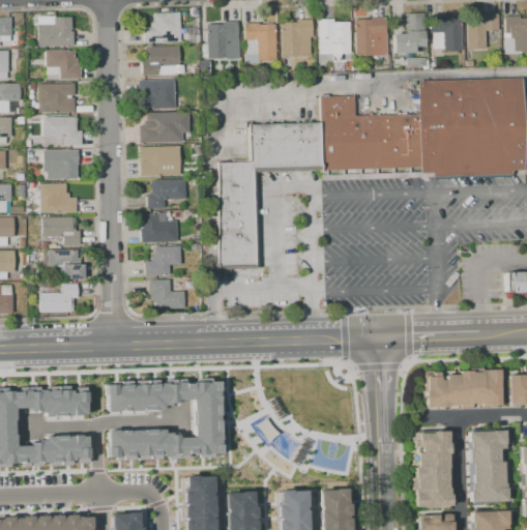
[(144,28),(145,42),(182,40),(181,12),(154,13),(154,23),(151,23),(152,28),(144,28)]
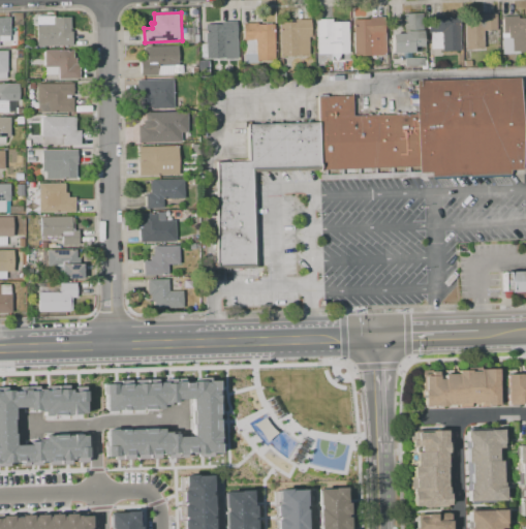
[(394,34),(395,53),(415,52),(414,45),(425,45),(424,13),(405,14),(406,34),(394,34)]
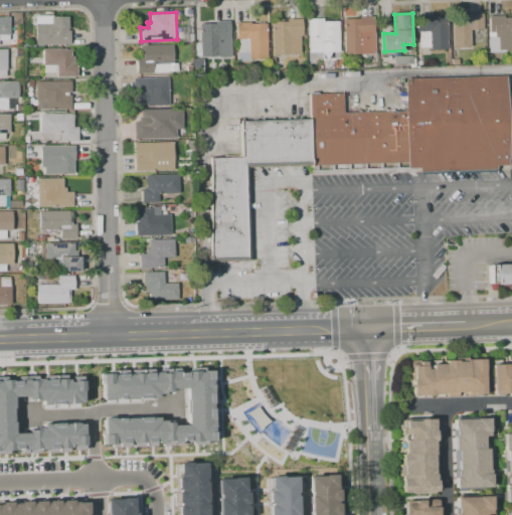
[(454,17),(455,49),(474,48),(473,30),(486,29),(485,13),(469,13),(469,16),(454,17)]
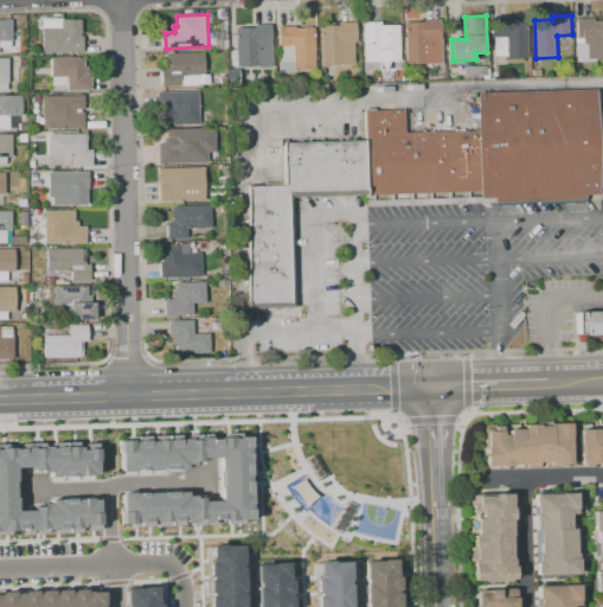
[(496,18),(498,55),(510,55),(510,58),(530,58),(528,19),(511,20),(511,17),(496,18)]
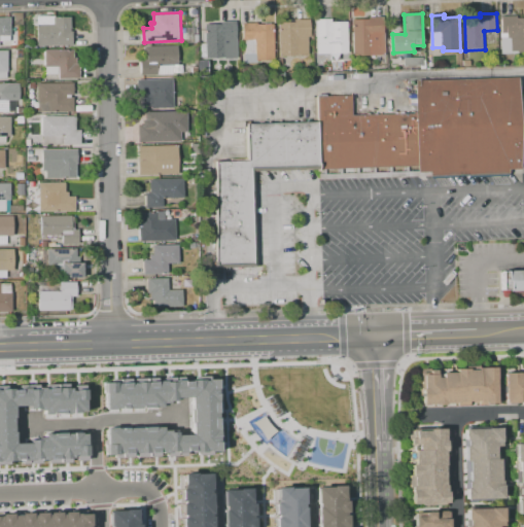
[(502,16),(502,34),(509,34),(509,38),(512,38),(512,51),(523,50),(523,18),(518,19),(518,15),(502,16)]
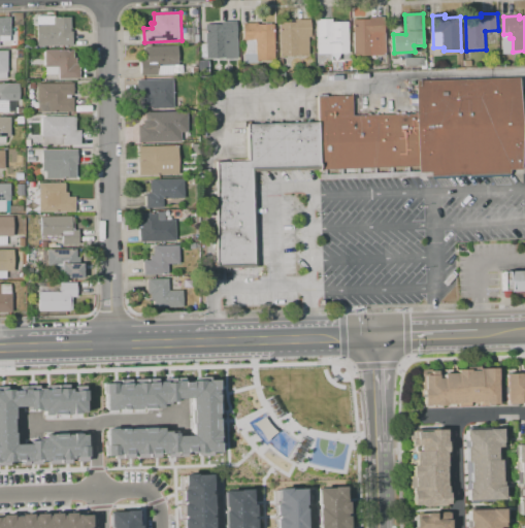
[(356,20),(357,55),(386,54),(386,17),(371,17),(371,20),(356,20)]
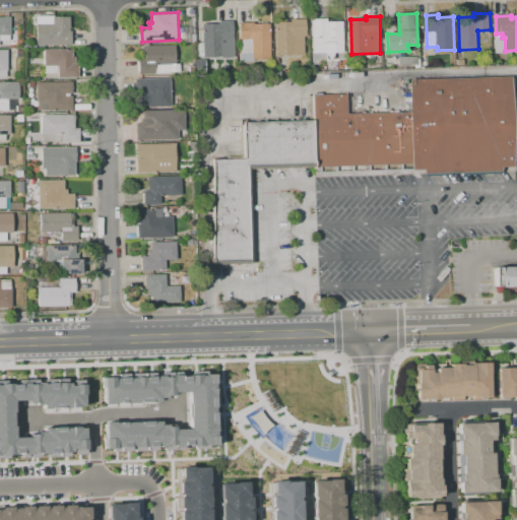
[(0,17),(11,18),(11,36),(0,36),(0,17)]
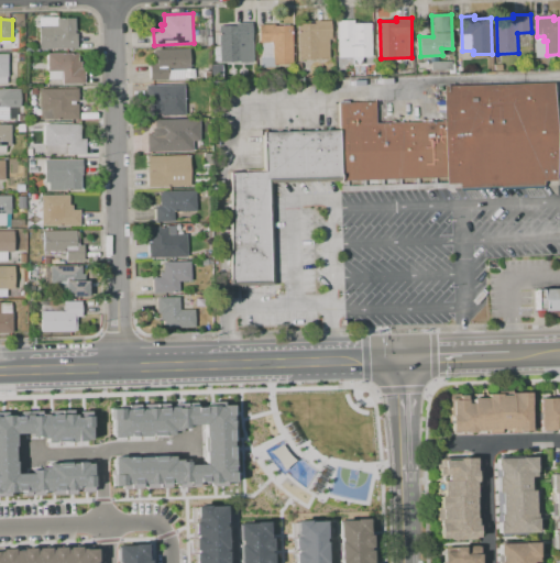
[(41,26),(41,48),(77,47),(76,19),(58,19),(58,26),(41,26)]
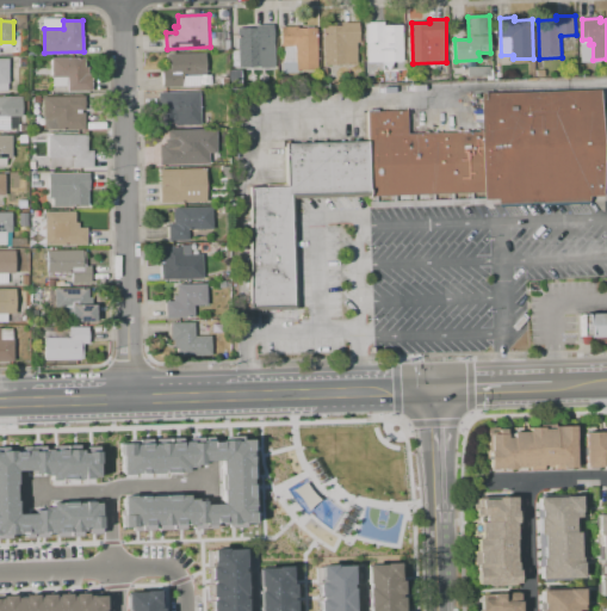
[(323,26),(324,65),(358,63),(358,42),(361,42),(360,22),(342,23),(342,25),(323,26)]
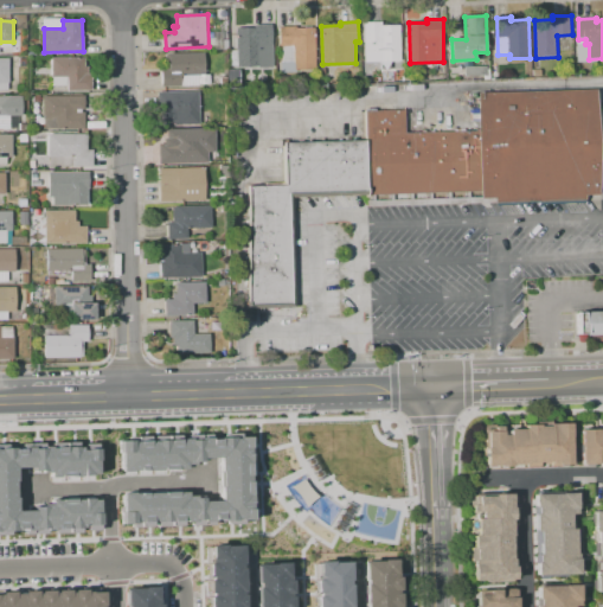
[(365,23),(366,62),(402,61),(401,25),(383,25),(382,23),(365,23)]
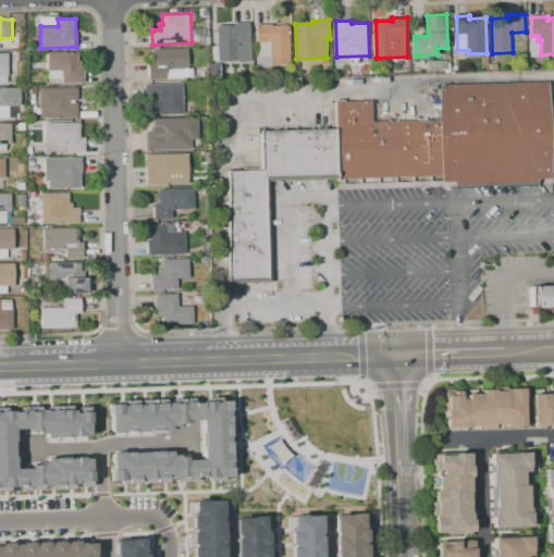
[(219,26),(220,63),(253,62),(251,23),(235,23),(235,25),(219,26)]
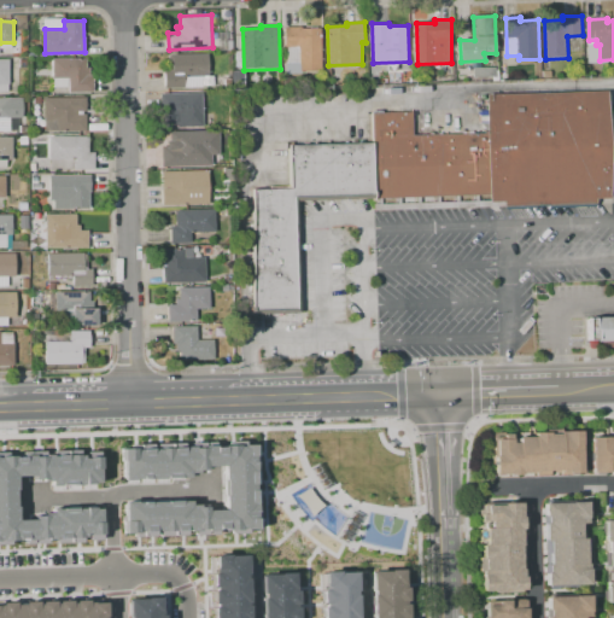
[(285,27),(286,47),(299,47),(300,71),(323,70),(322,28),(304,29),(304,27),(285,27)]
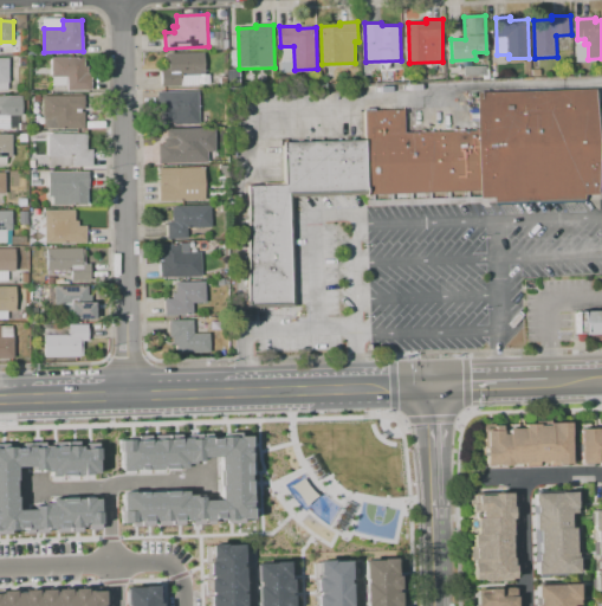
[(170,52),(170,69),(162,69),(162,86),(183,86),(183,75),(206,75),(205,52),(170,52)]
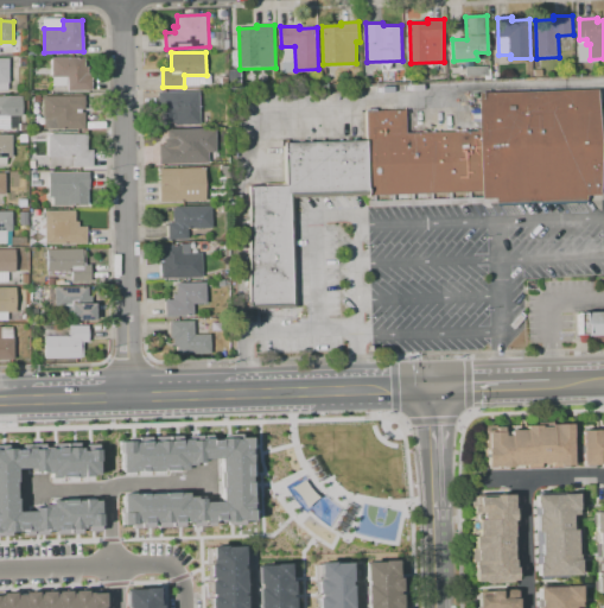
[(52,57),(88,58),(87,75),(93,75),(91,92),(69,90),(69,77),(52,76),(52,57)]
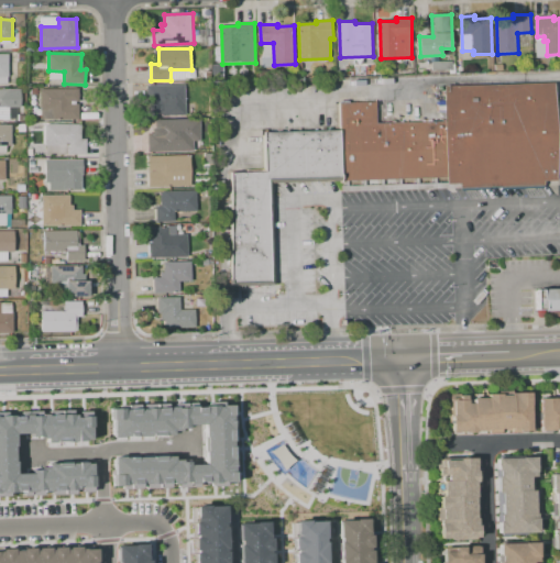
[(0,54),(9,54),(9,76),(0,76),(0,54)]
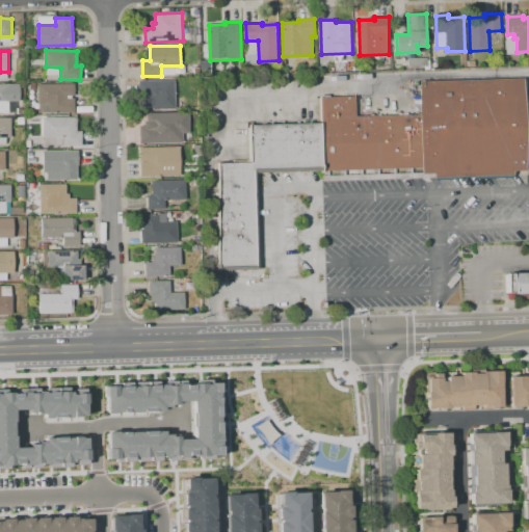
[(424,169),(425,175),(437,175),(437,178),(517,176),(517,171),(528,171),(528,124),(527,79),(422,82),(423,116),(424,169)]
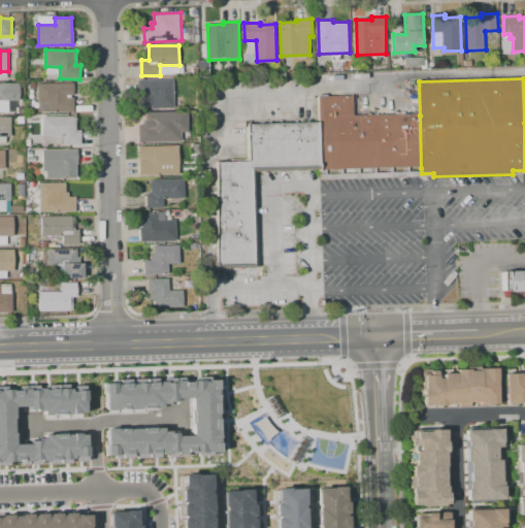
[(139,80),(174,79),(174,99),(156,99),(157,109),(140,110),(139,80)]
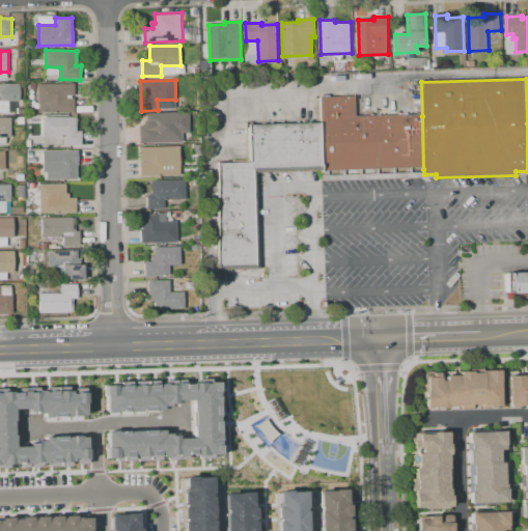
[(0,84),(21,84),(21,102),(0,102),(0,84)]
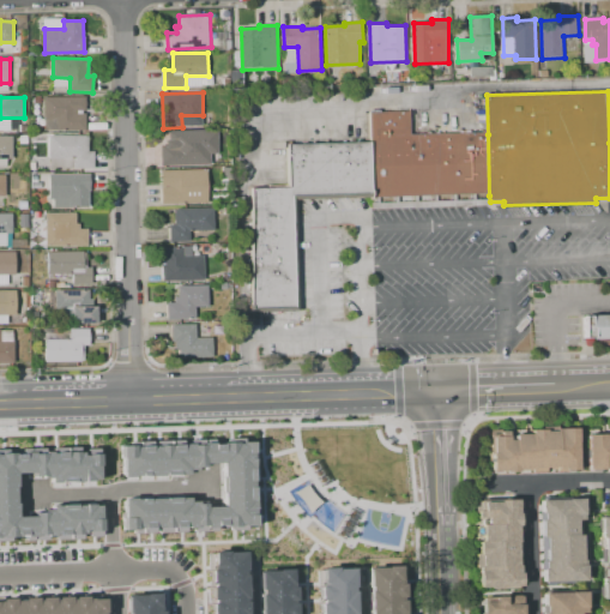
[(46,97),(86,97),(86,131),(46,131),(46,97)]
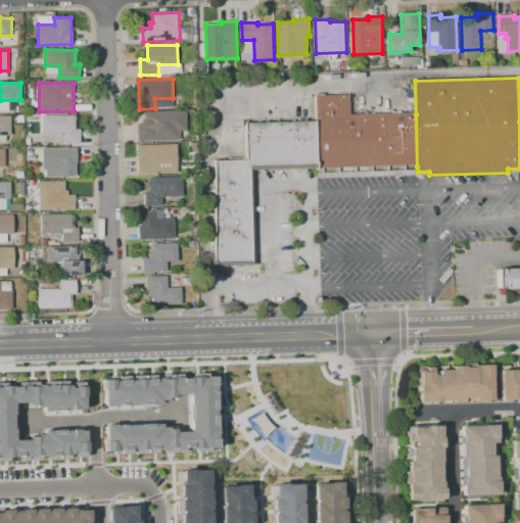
[(416,114),(352,116),(352,97),(318,98),(319,165),(319,170),(417,167),(416,114)]
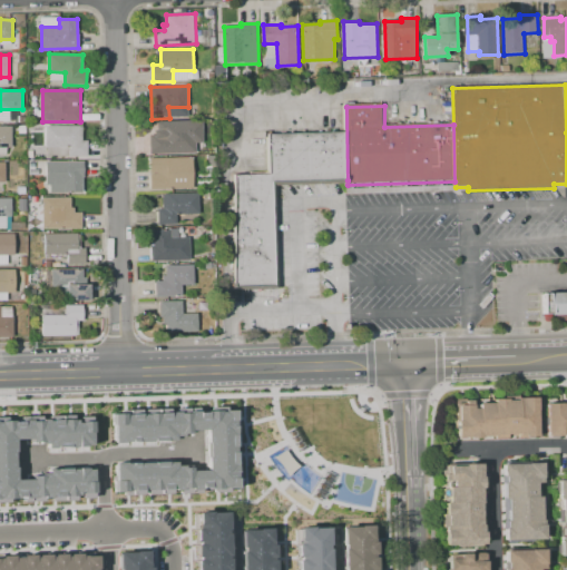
[(158,138),(158,153),(182,153),(181,139),(195,138),(194,120),(164,121),(164,130),(160,130),(162,138),(158,138)]
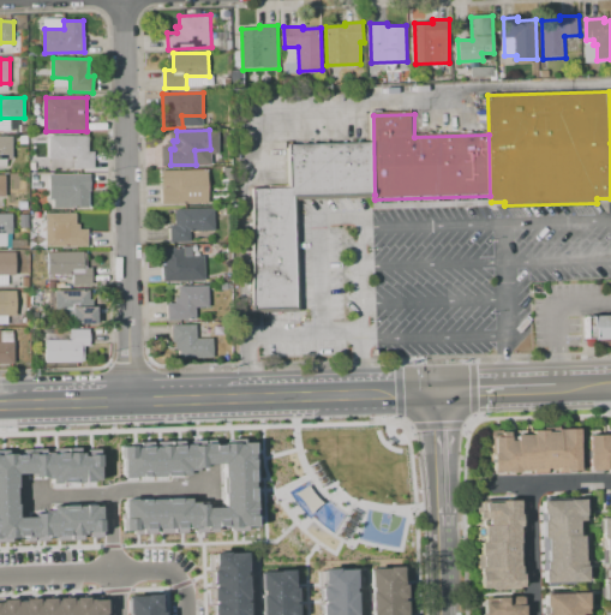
[(51,136),(89,136),(90,153),(97,153),(97,168),(76,168),(76,160),(51,160),(51,136)]
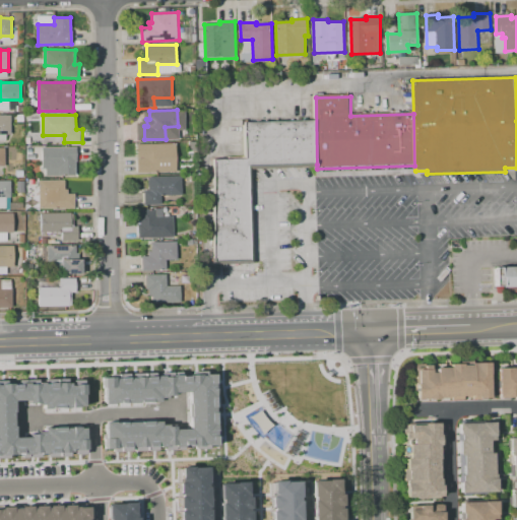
[(0,116),(12,116),(12,134),(0,133),(0,116)]
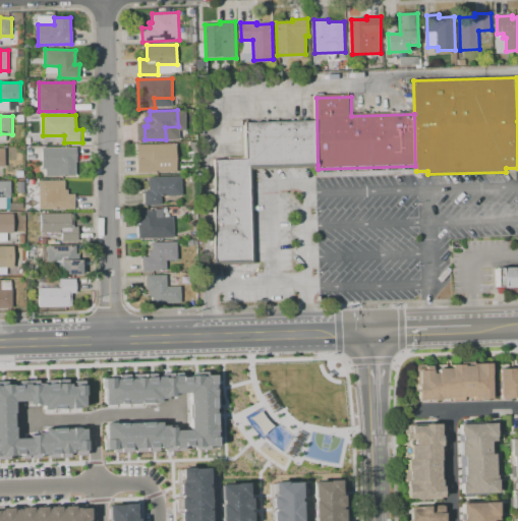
[(250,167),(318,165),(317,121),(246,123),(247,159),(215,160),(217,264),(252,263),(250,167)]
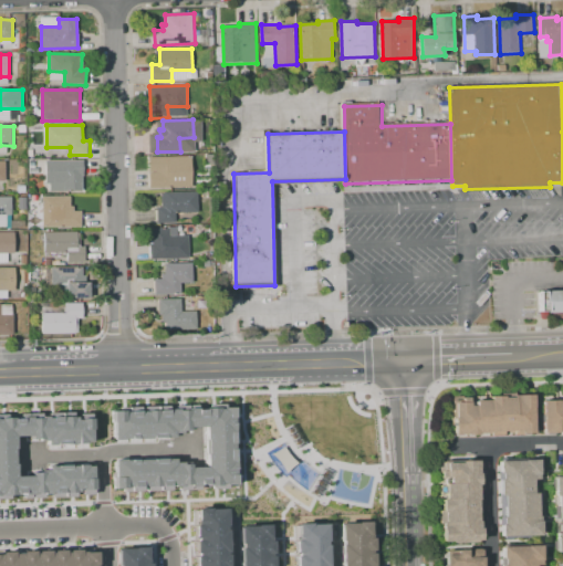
[(149,158),(150,188),(194,187),(193,157),(149,158)]
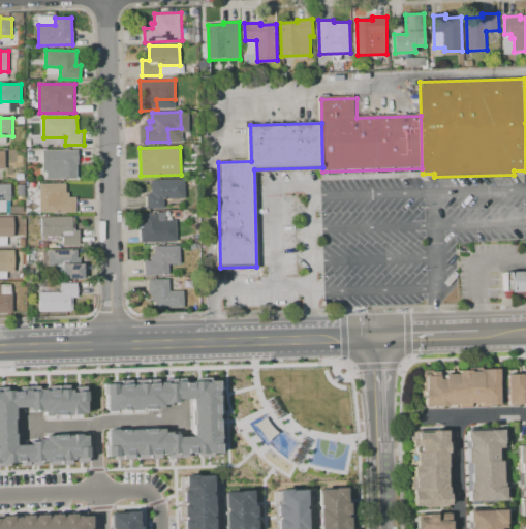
[(44,150),(83,150),(83,179),(48,179),(48,172),(43,172),(43,154),(45,154),(44,150)]
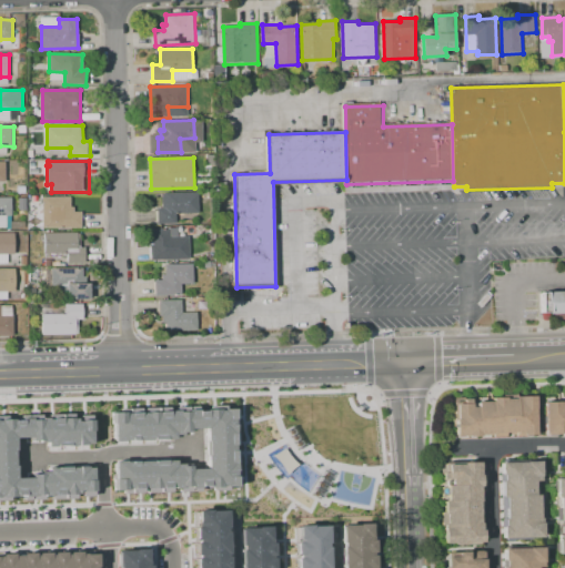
[(158,209),(158,223),(179,223),(178,213),(200,212),(200,193),(163,194),(163,209),(158,209)]
